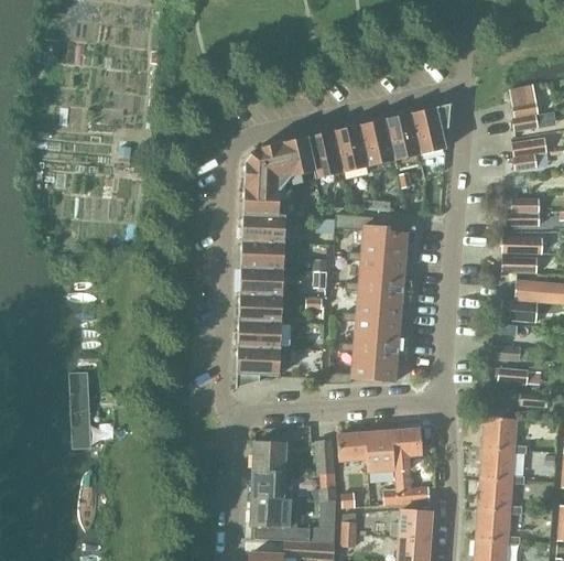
[(516,118),(537,114),(539,114),(537,100),(513,105),(516,118)]
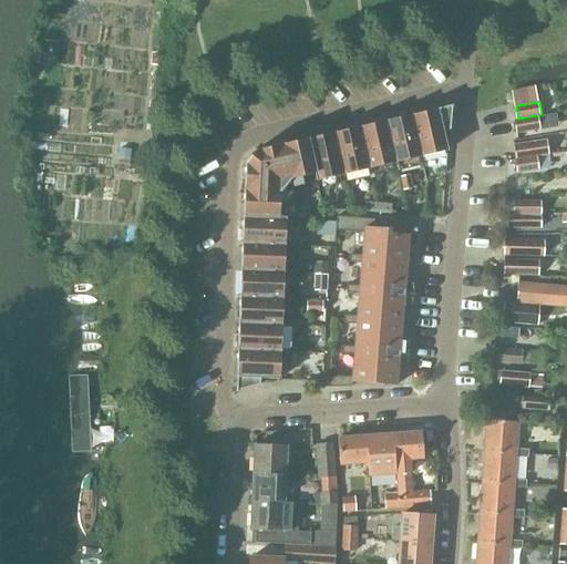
[(413,113),(422,155),(450,149),(449,146),(445,130),(452,129),(453,105),(454,105),(454,104),(413,113)]
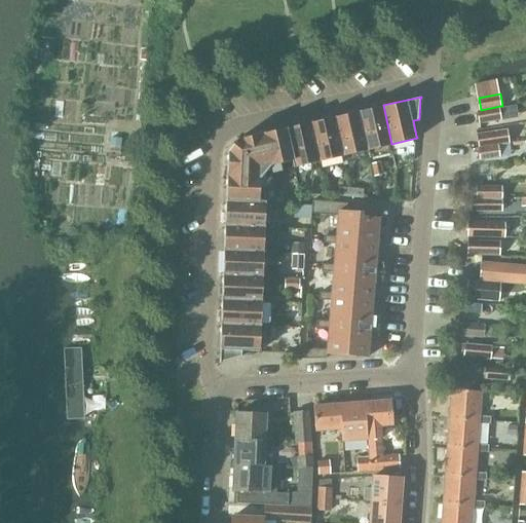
[(359,110),(368,149),(391,144),(383,105),(359,110)]
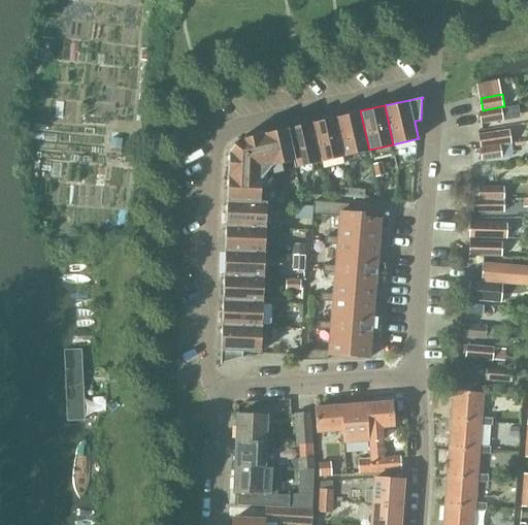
[(502,106),(483,110),(481,111),(483,123),(504,119),(502,106)]
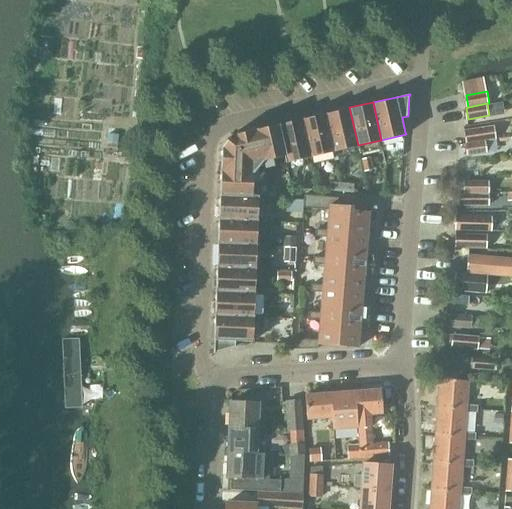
[(326,113),(335,150),(358,145),(349,107),(326,113)]
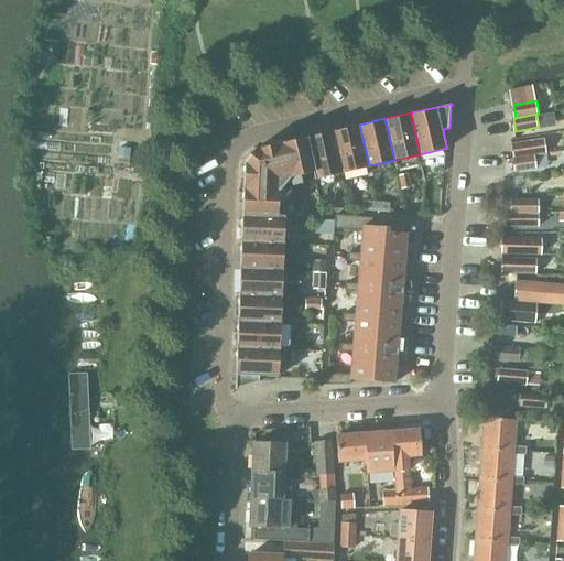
[(334,130),(343,172),(369,165),(359,125),(334,130)]
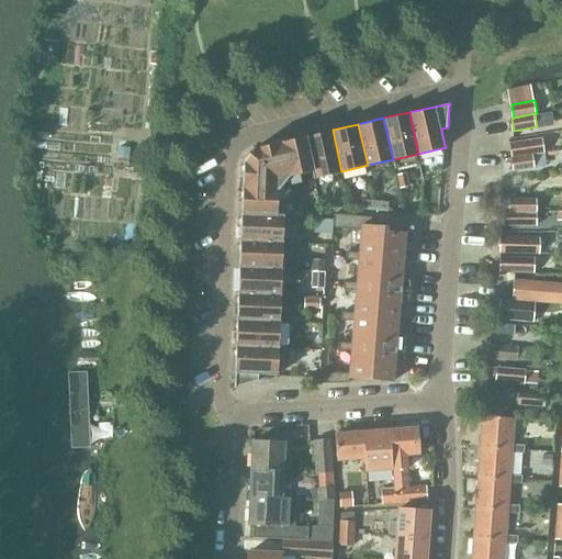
[(316,177),(341,171),(333,130),(306,136),(316,177)]
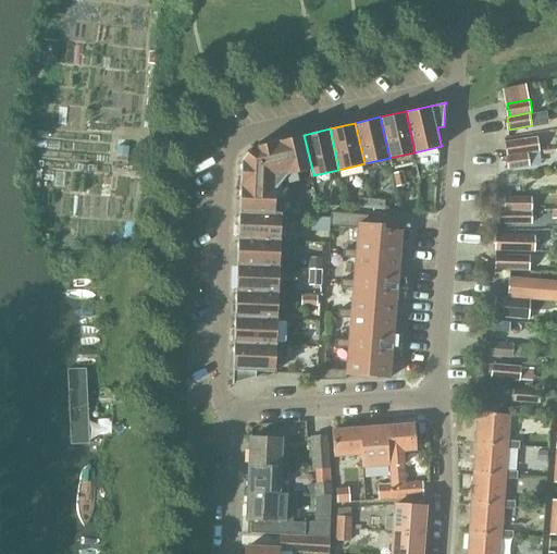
[(240,211),(282,213),(283,192),(284,189),(281,187),(287,180),(291,182),(292,181),(313,175),(304,135),(252,147),(243,159),(240,211)]
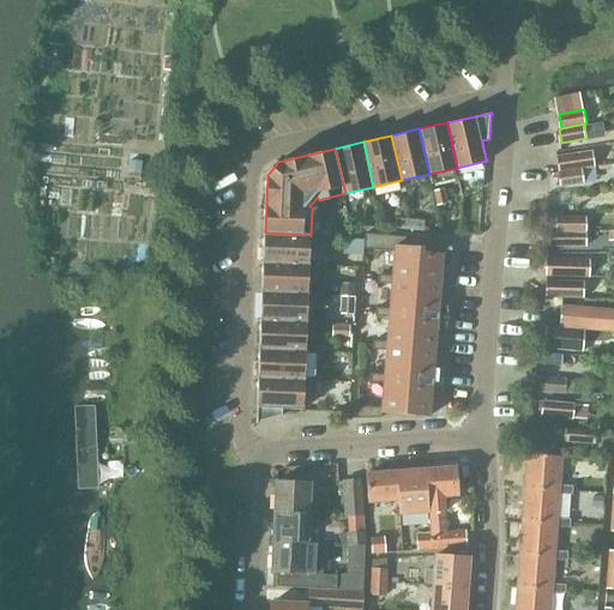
[(558,156),(560,169),(582,167),(595,165),(593,152),(558,156)]
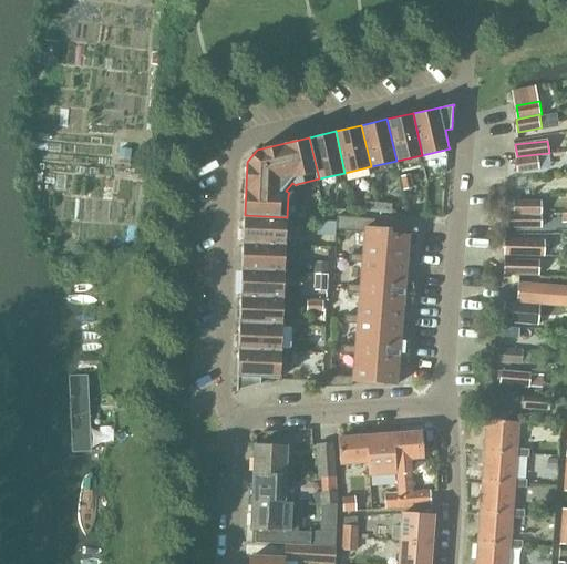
[(517,156),(515,157),(516,170),(538,167),(537,154),(517,156)]
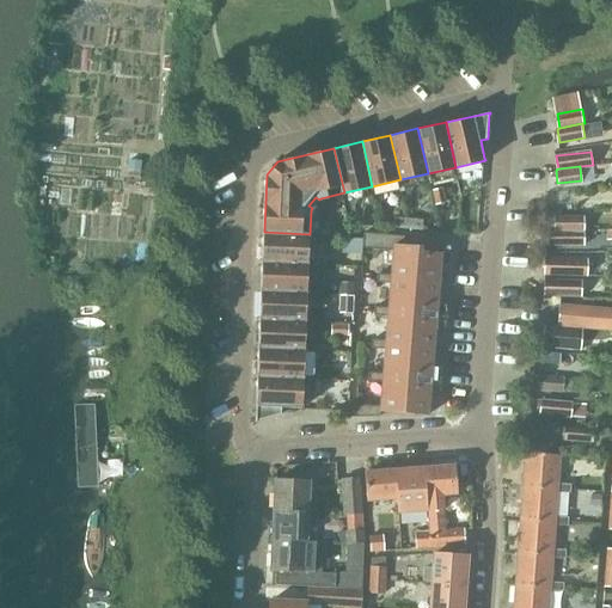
[(447,201),(445,189),(434,190),(438,203),(447,201)]
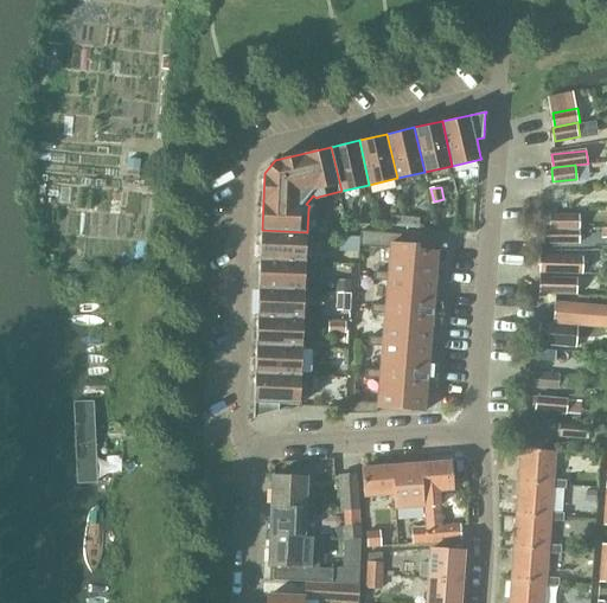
[(421,216),(393,213),(391,224),(420,226),(421,216)]
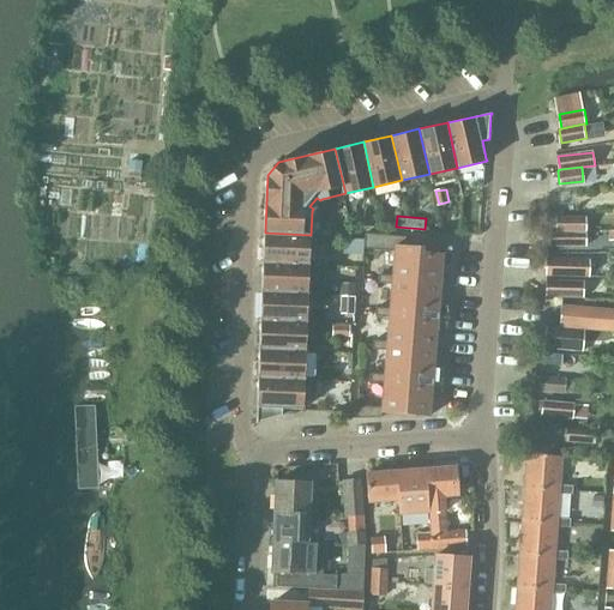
[(587,218),(557,218),(557,231),(587,230),(587,218)]
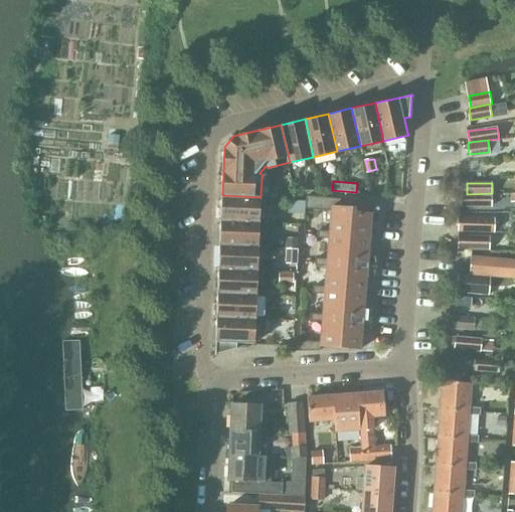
[(319,232),(370,236),(372,213),(379,214),(379,205),(354,203),(354,205),(346,204),(346,198),(308,194),(307,200),(307,207),(308,207),(332,209),(331,230),(319,229),(319,232)]
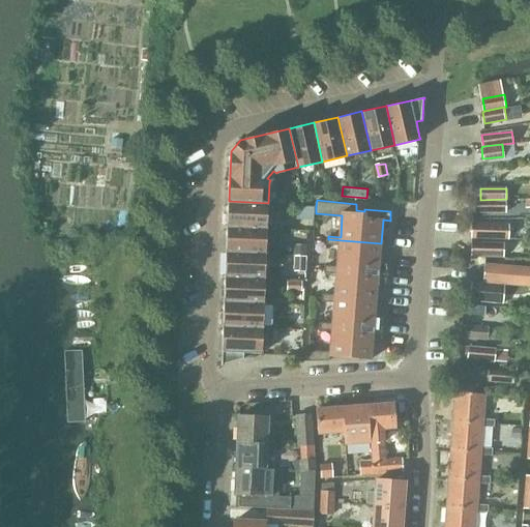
[(228,226),(267,228),(268,203),(229,201),(228,226)]
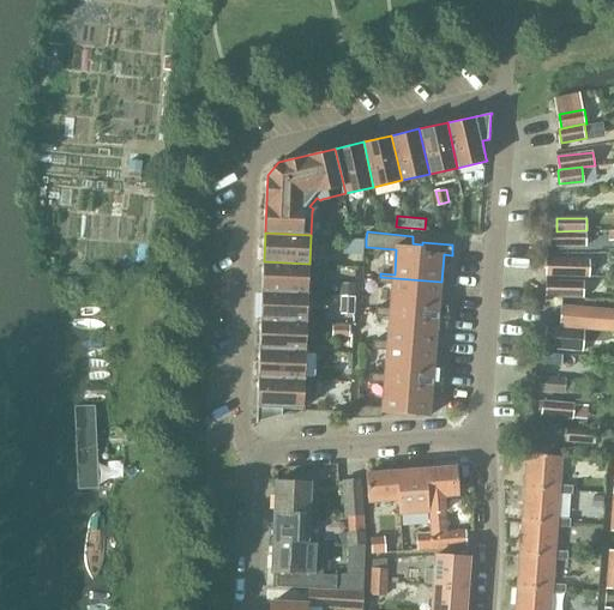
[(588,233),(549,234),(551,246),(588,246),(588,233)]
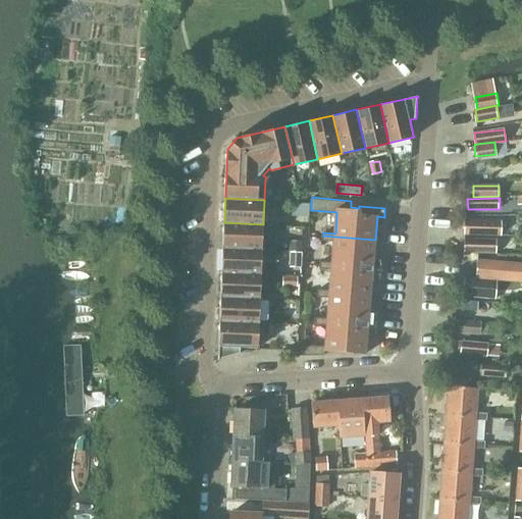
[(311,203),(295,203),(295,215),(311,216),(312,210),(311,210),(311,203)]
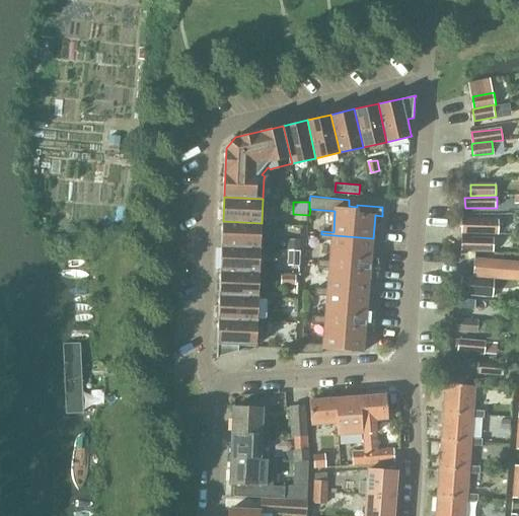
[(461,218),(461,232),(498,232),(498,218),(461,218)]
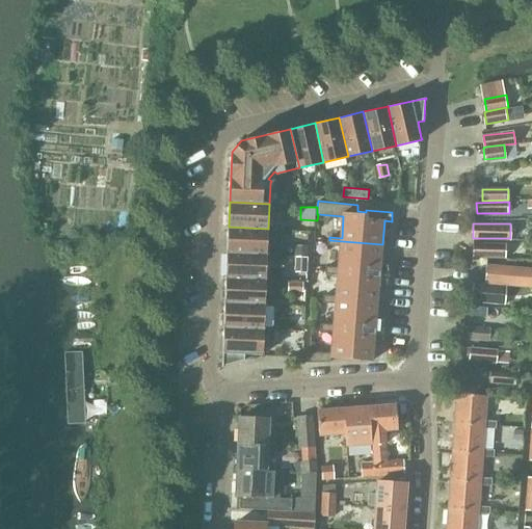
[(228,252),(267,254),(268,229),(229,227),(228,252)]
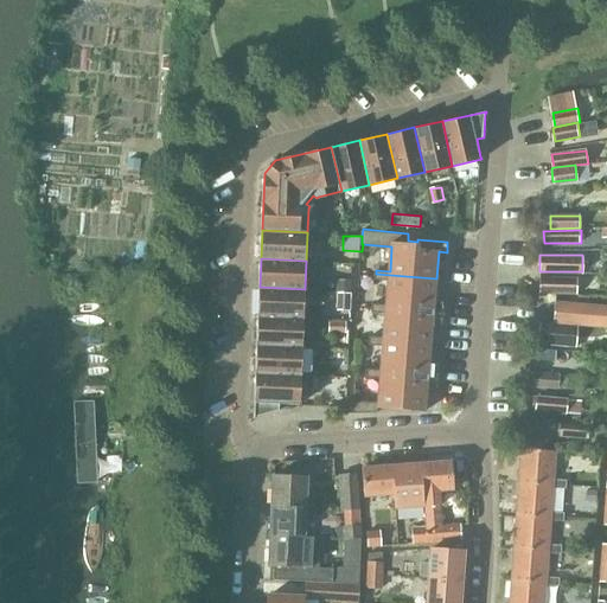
[(434,307),(436,278),(376,274),(376,278),(389,280),(387,303),(374,302),(374,307),(441,312),(442,307),(434,307)]
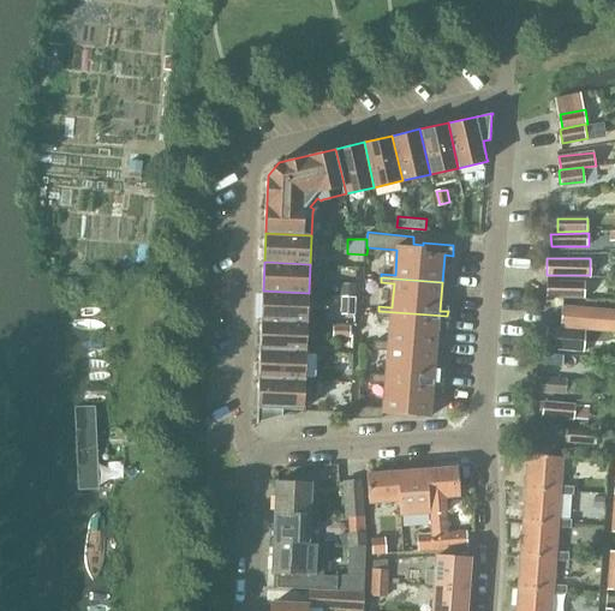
[(548,279),(548,297),(586,297),(586,280),(548,279)]
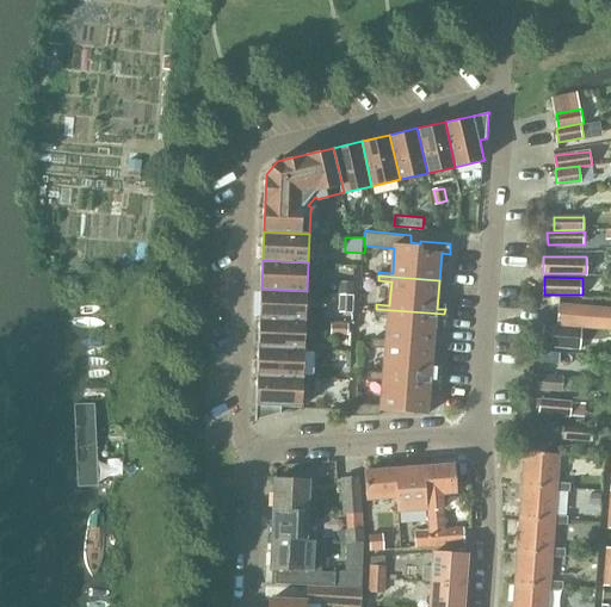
[(260,317),(306,320),(307,291),(261,289),(260,317)]
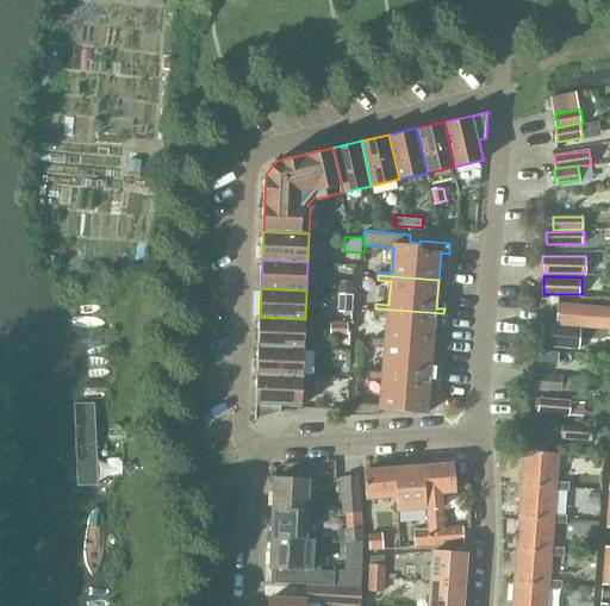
[(342,312),(354,313),(354,294),(342,294),(342,312)]
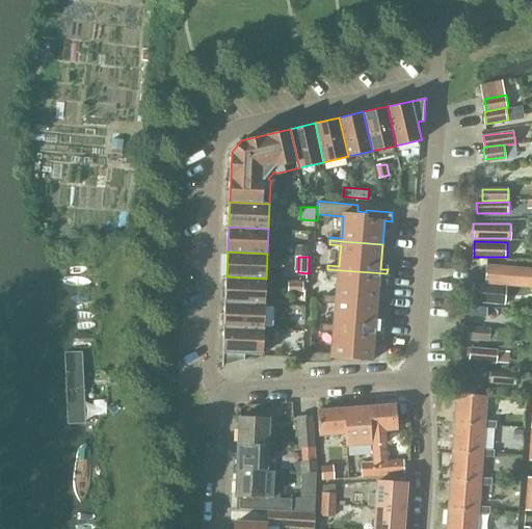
[(531,264),(487,262),(486,280),(531,282),(531,264)]
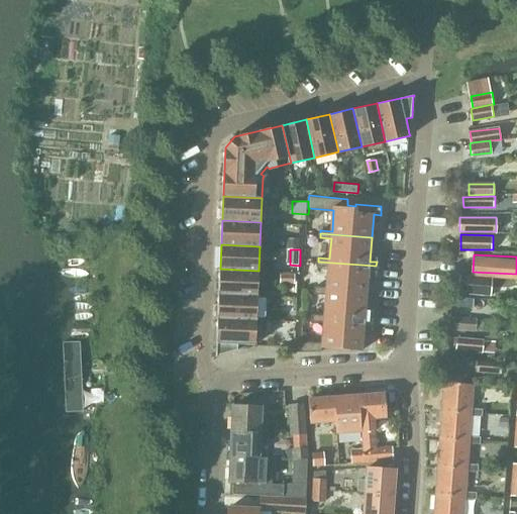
[(376,271),(376,266),(318,262),(317,265),(329,266),(327,287),(315,286),(315,289),(368,293),(370,270),(376,271)]
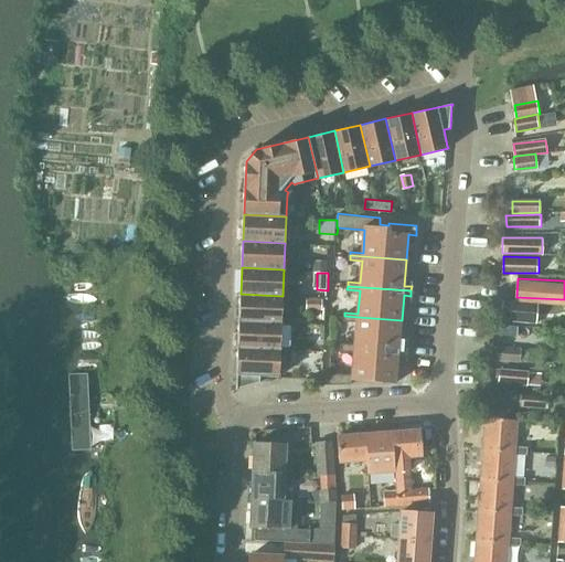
[(240,320),(281,322),(283,296),(241,294),(240,320)]
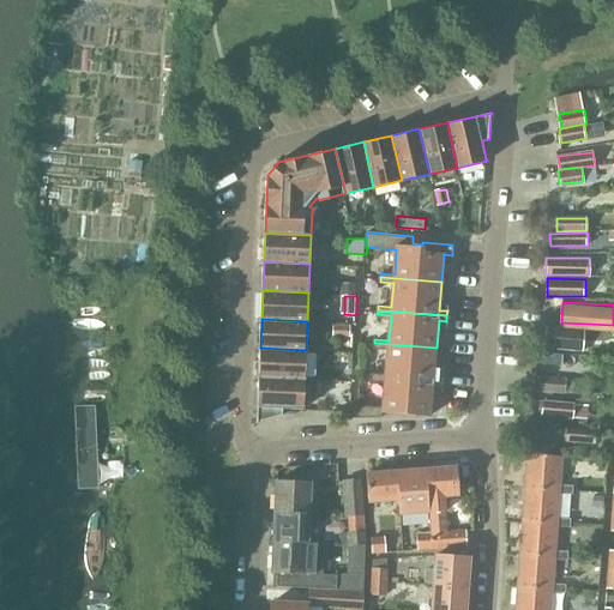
[(353,322),(335,322),(335,333),(351,333),(353,322)]
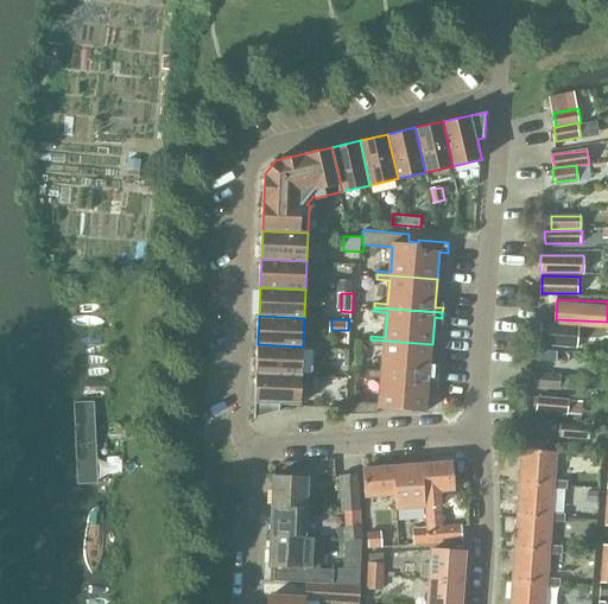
[(567,342),(568,324),(550,323),(549,329),(543,328),(542,339),(567,342)]
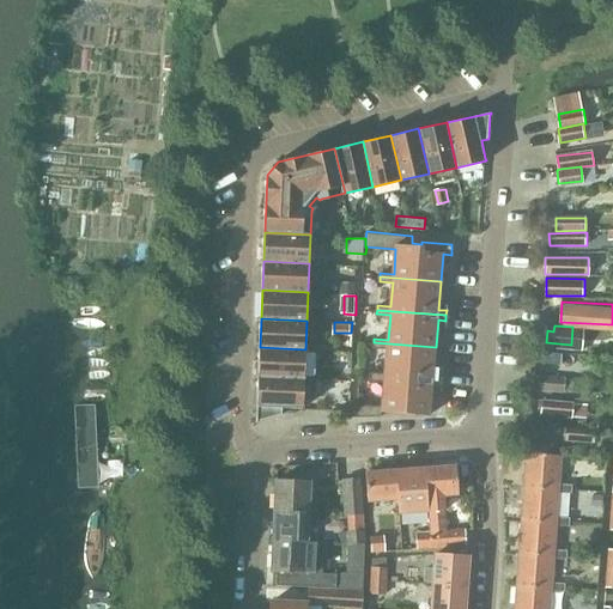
[(434,376),(436,347),(374,342),(374,347),(387,348),(386,373),(371,372),(371,376),(441,382),(441,376),(434,376)]
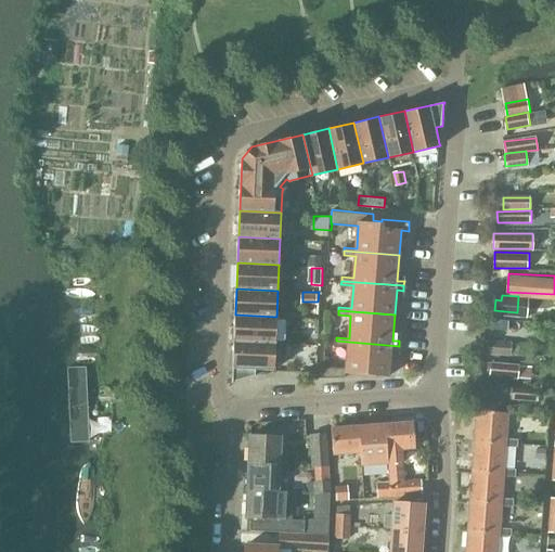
[(275,343),(276,317),(235,315),(234,341),(275,343)]
